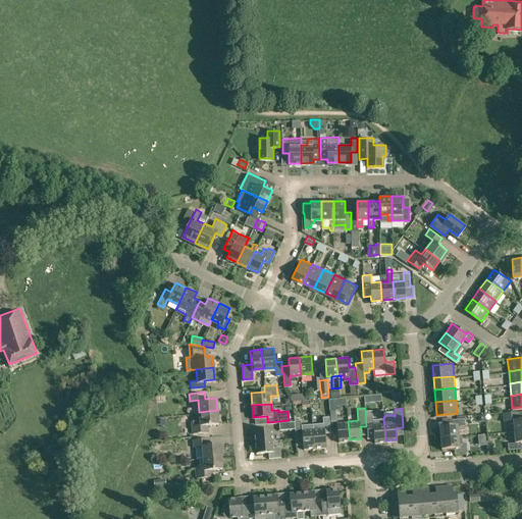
[(373,430),(374,442),(385,440),(383,417),(377,418),(373,418),(372,409),(365,409),(366,426),(366,431),(373,430)]
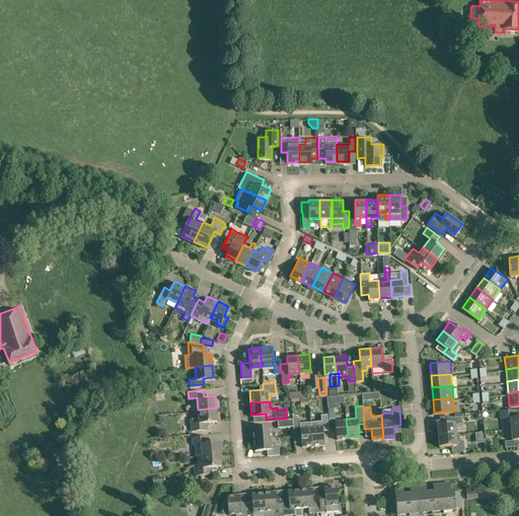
[(191,417),(192,429),(207,428),(206,421),(217,420),(216,408),(198,410),(199,416),(191,417)]
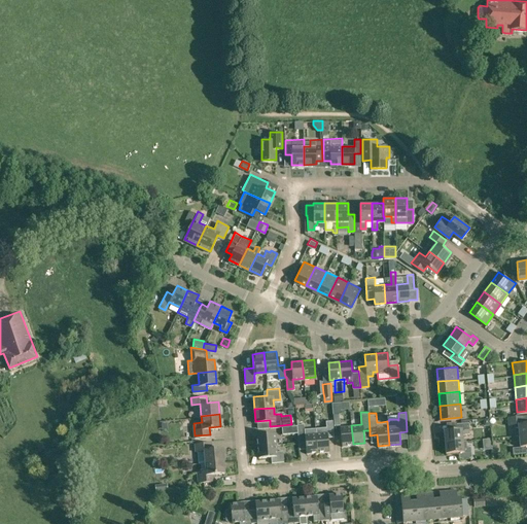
[(516,434),(519,434),(526,433),(526,421),(523,422),(522,414),(507,415),(508,424),(515,423),(516,434)]
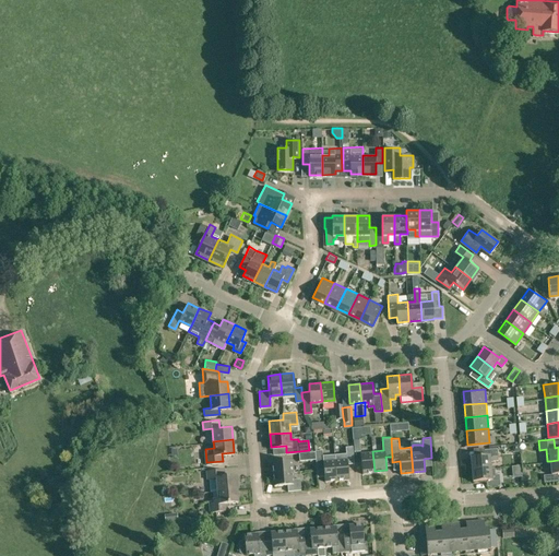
[(334,453),(336,478),(348,477),(347,462),(355,462),(353,445),(346,445),(346,452),(334,453)]
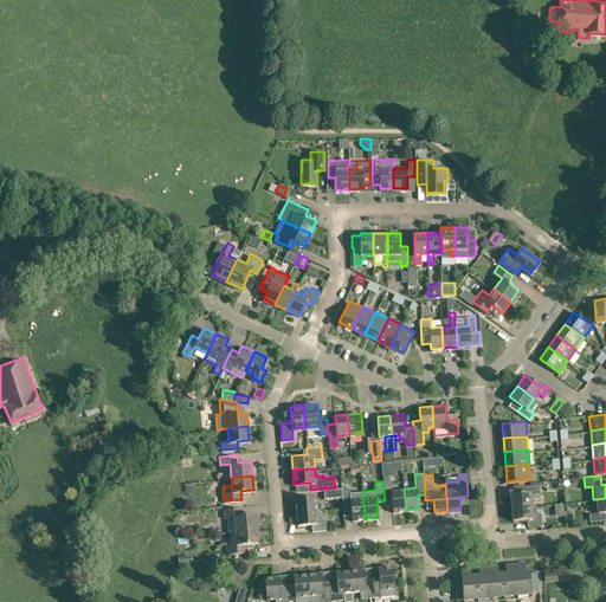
[(510,493),(511,506),(532,505),(532,497),(540,497),(539,484),(524,485),(526,492),(510,493)]
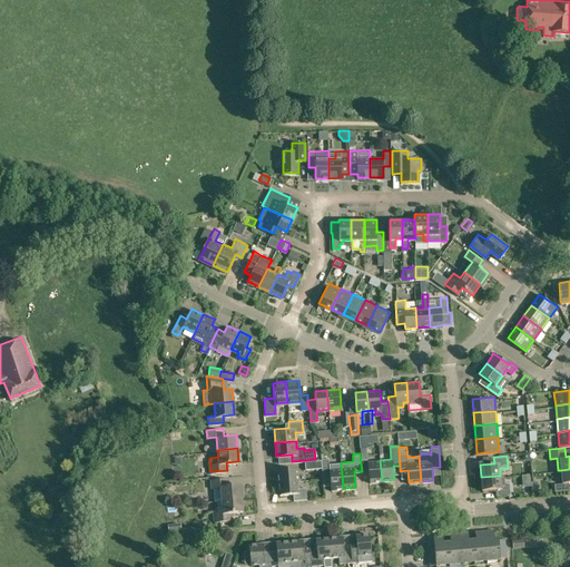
[(322,459),(322,467),(323,473),(330,472),(331,489),(343,488),(341,462),(328,463),(328,457),(322,458),(322,459)]
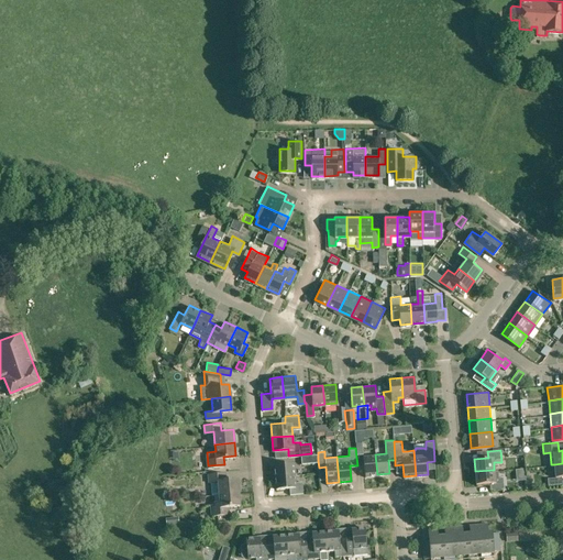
[(318,453),(311,453),(301,454),(301,462),(318,461),(318,453)]
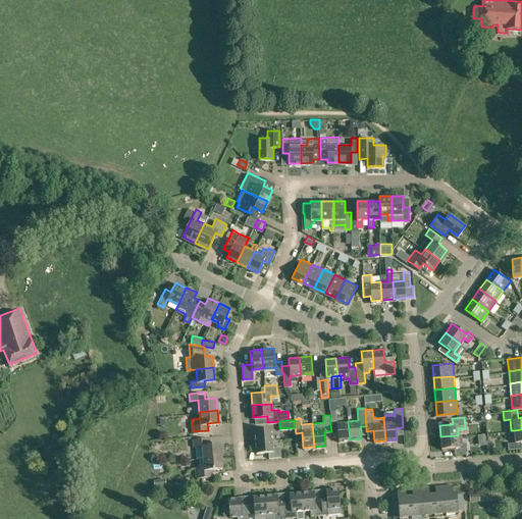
[(338,440),(350,439),(348,421),(336,422),(338,440)]
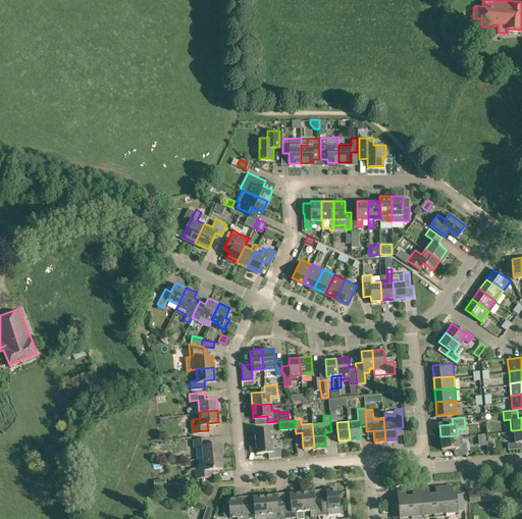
[(254,429),(255,440),(273,439),(272,427),(254,429)]
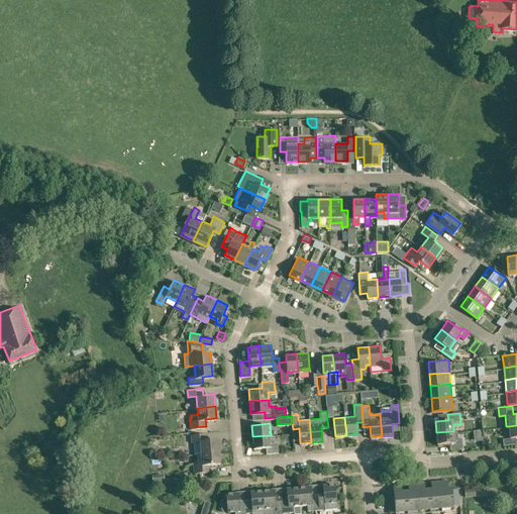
[(503,437),(503,443),(515,442),(515,436),(516,436),(516,425),(509,426),(510,437),(503,437)]
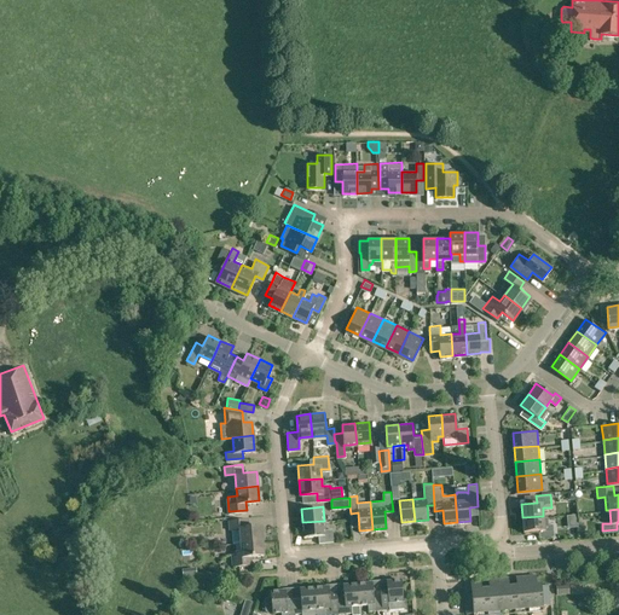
[(543,516),(522,517),(524,531),(539,529),(539,537),(554,535),(554,528),(549,528),(548,515),(543,516)]
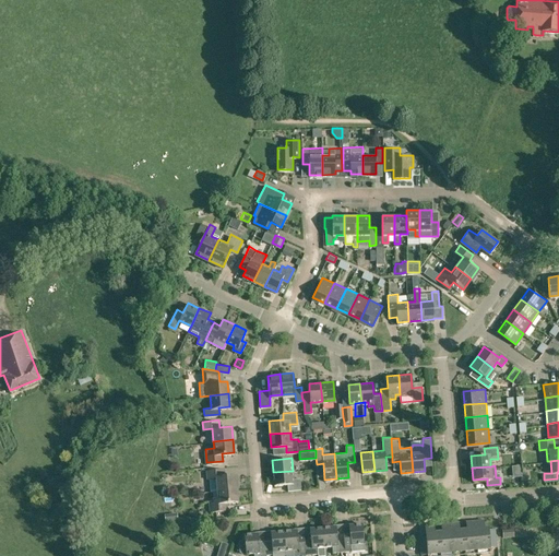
[(211,489),(217,489),(237,487),(236,474),(224,475),(223,468),(206,469),(207,477),(210,477),(211,489)]
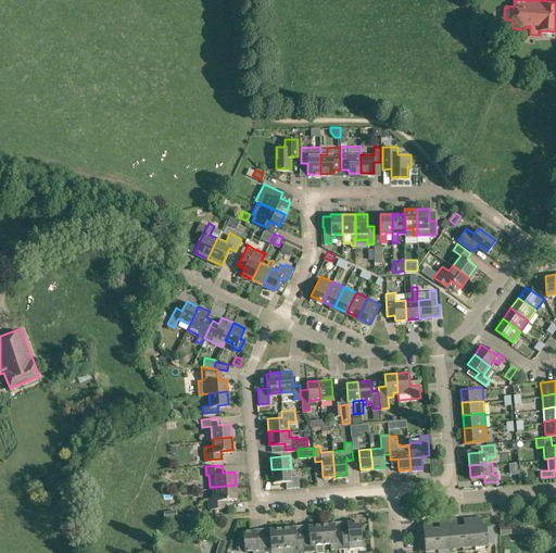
[(286,480),(287,487),(300,486),(299,474),(291,475),(291,468),(272,469),(273,481),(286,480)]
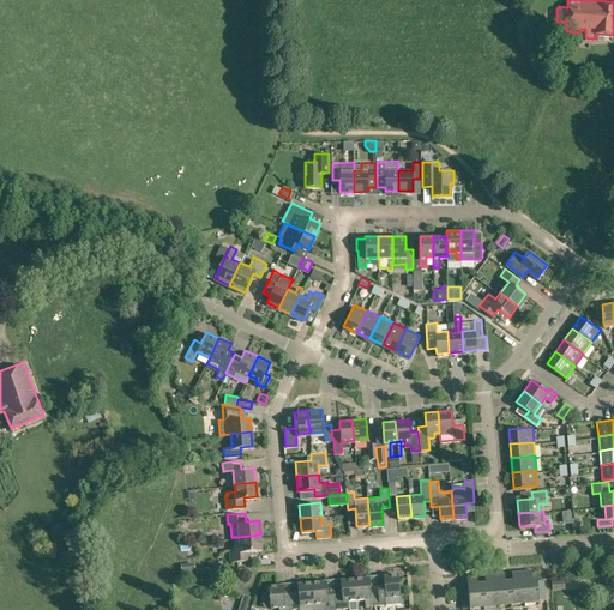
[(32,530),(38,539),(44,535),(40,526),(32,530)]
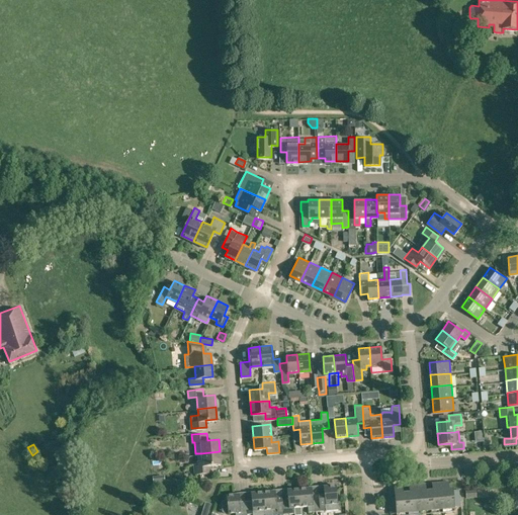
[(194,462),(195,473),(210,471),(209,464),(221,463),(220,451),(201,453),(202,459),(197,460),(198,462),(194,462)]
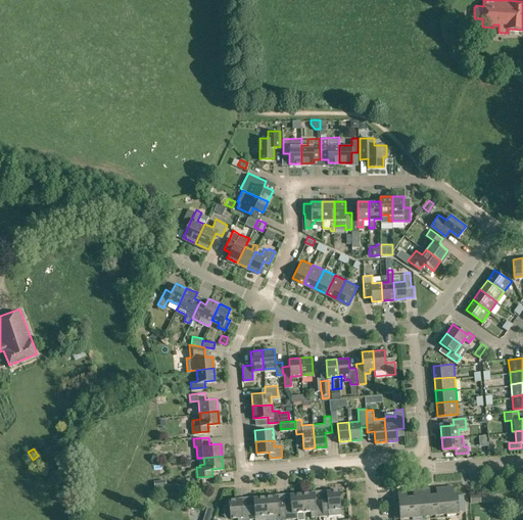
[(448,485),(450,515),(459,515),(459,510),(465,510),(463,493),(457,493),(457,491),(453,492),(453,484),(448,485)]
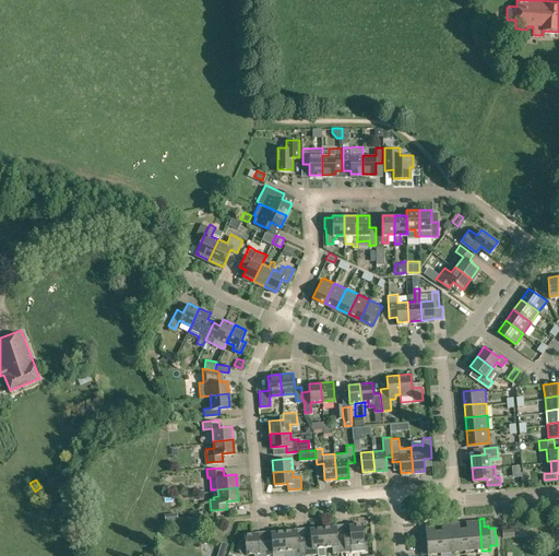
[(464,528),(466,553),(482,551),(479,519),(466,520),(466,528),(464,528)]
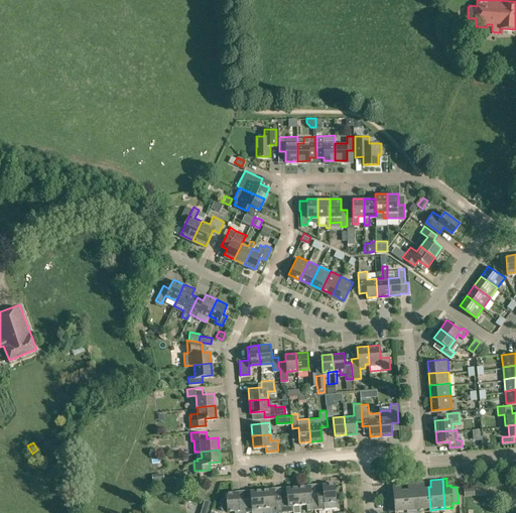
[(414,481),(416,511),(430,510),(428,487),(424,488),(423,480),(414,481)]
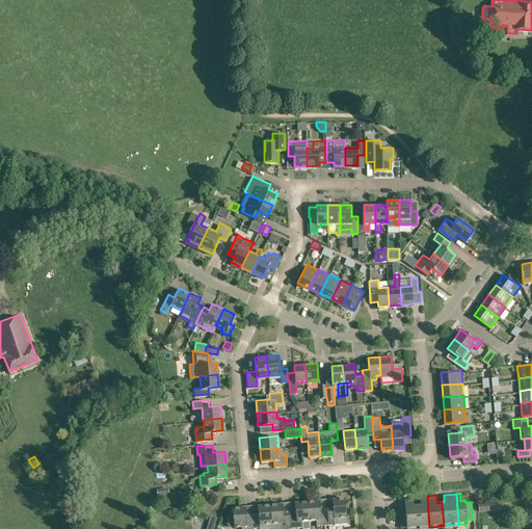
[(414,504),(414,505),(415,528),(429,527),(427,496),(420,497),(421,504),(414,504)]
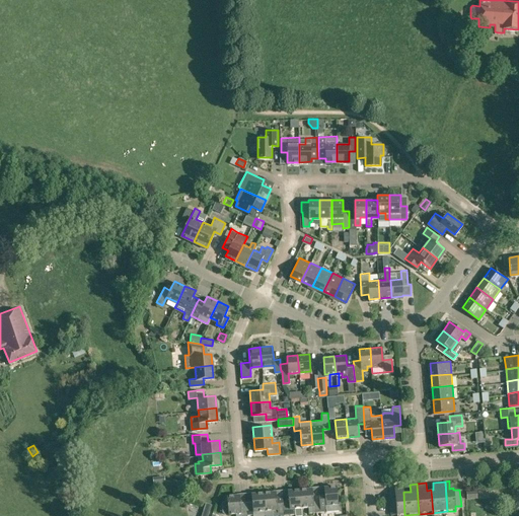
[(318,494),(320,510),(326,510),(340,509),(339,503),(338,503),(337,485),(323,486),(324,494),(318,494)]
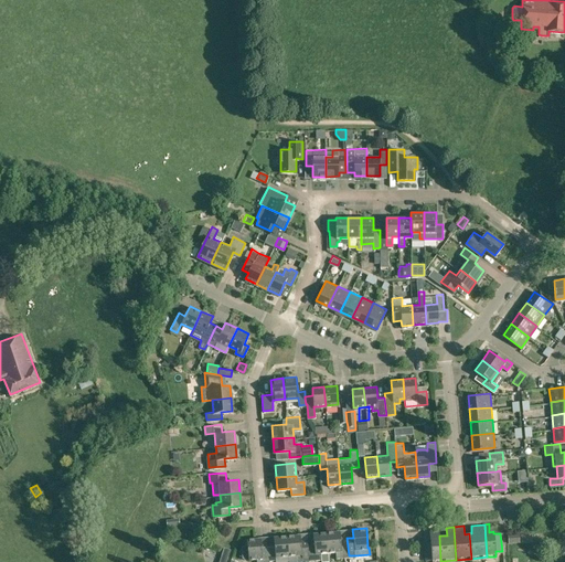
[(440,561),(439,537),(438,528),(429,529),(430,541),(424,541),(425,559),(432,559),(433,561),(440,561)]
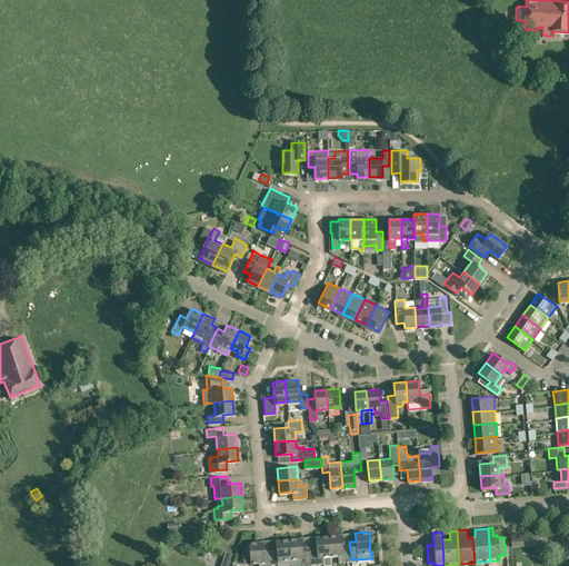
[(329,536),(330,555),(338,555),(339,560),(351,559),(349,542),(342,543),(342,534),(329,536)]
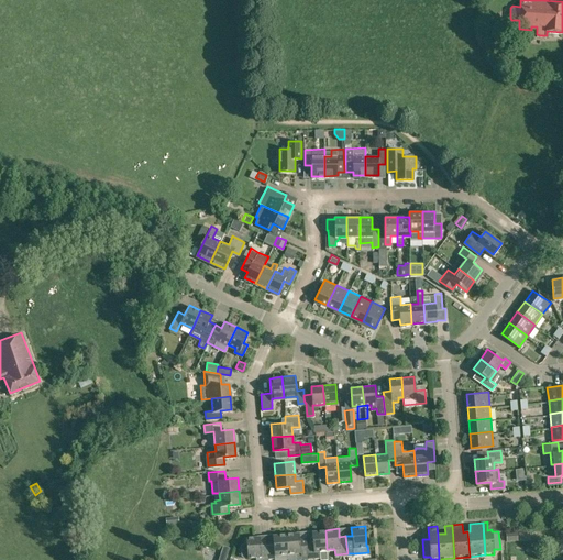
[(306,540),(308,557),(320,556),(319,550),(327,549),(326,530),(312,531),(312,539),(306,540)]
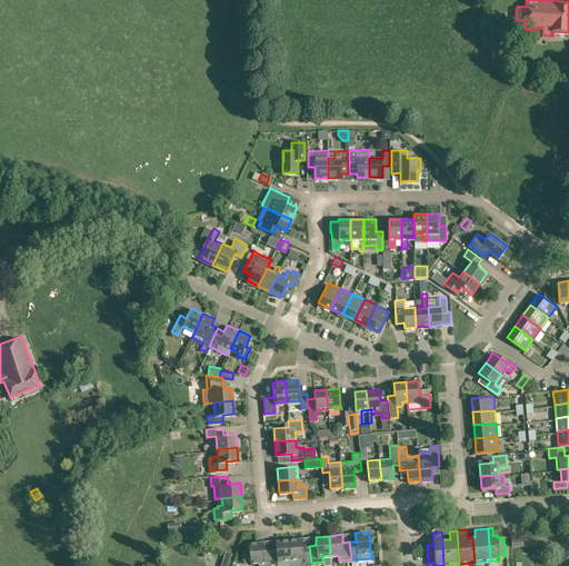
[(511,537),(512,545),(523,545),(522,536),(511,537)]
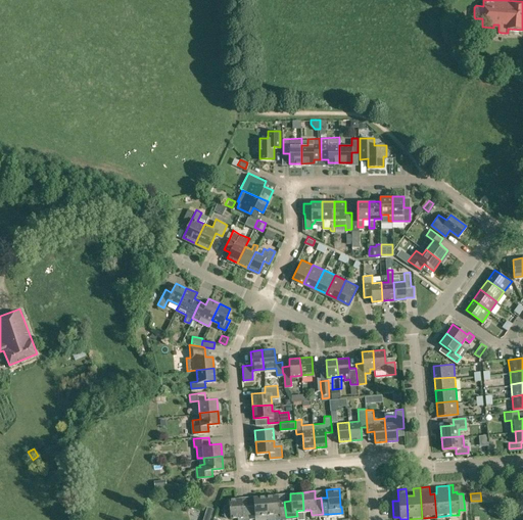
[(266,495),(268,519),(276,519),(276,518),(286,517),(284,502),(279,502),(278,494),(266,495)]
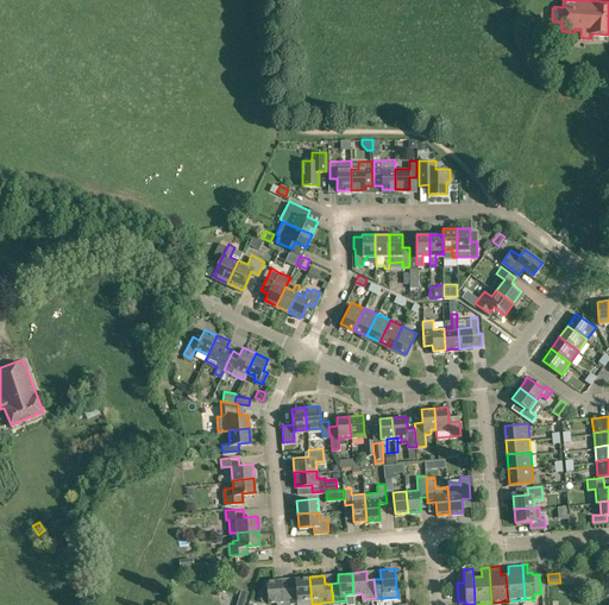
[(290,603),(297,602),(297,604),(302,604),(312,604),(309,577),(295,578),(295,586),(289,587),(290,603)]
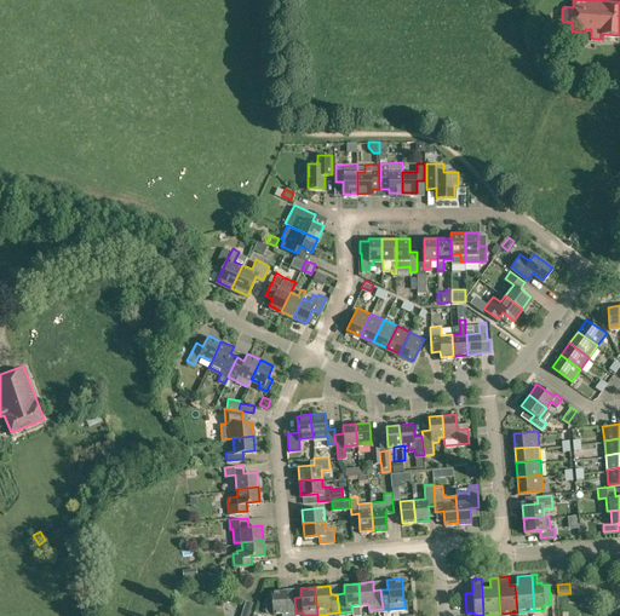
[(296,615),(296,614),(294,598),(287,598),(286,589),(271,591),(271,596),(268,597),(265,599),(267,610),(269,611),(273,611),(273,612),(281,611),(281,615),(296,615)]
